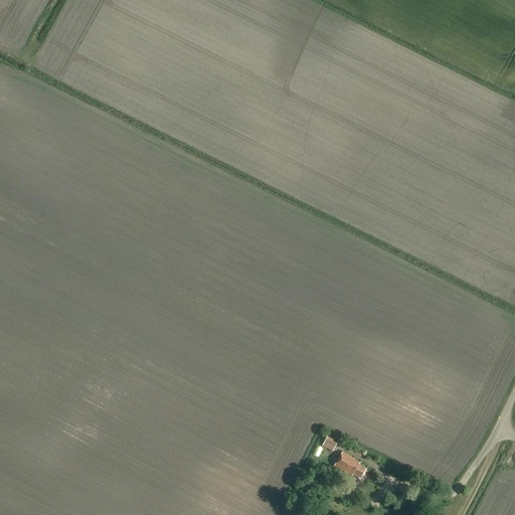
[(333,451),(338,442),(328,437),(323,446),(333,451)]
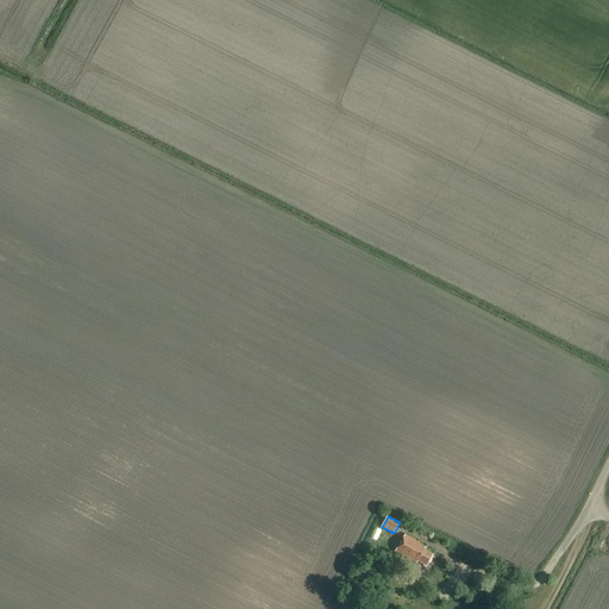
[(426,566),(433,556),(424,550),(425,548),(419,544),(419,542),(405,535),(395,552),(403,558),(405,557),(416,564),(418,562),(426,566)]
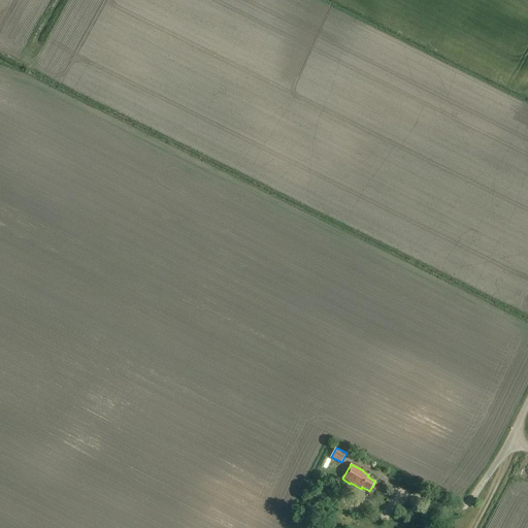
[(348,488),(345,492),(355,497),(357,493),(348,488)]
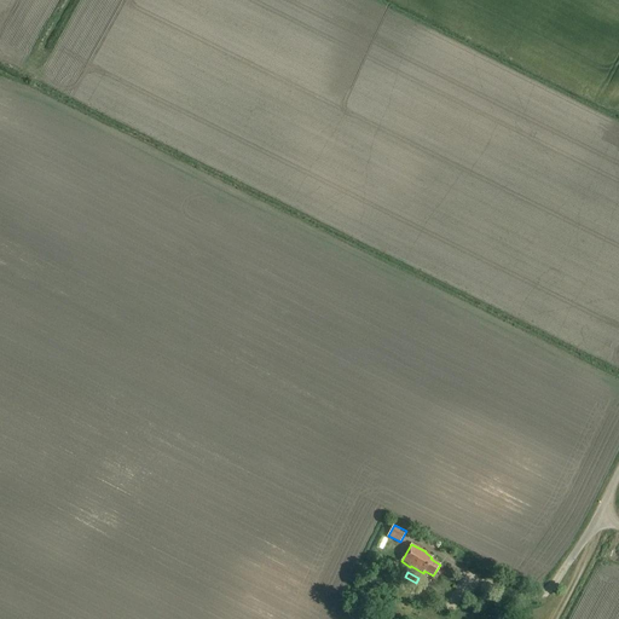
[(375,585),(376,578),(365,577),(364,584),(364,589),(370,590),(370,585),(375,585)]
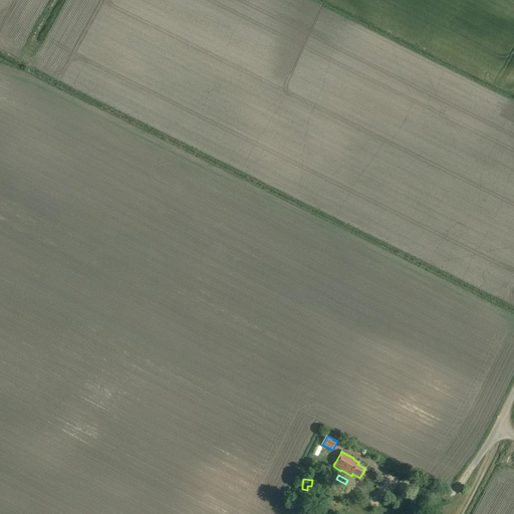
[(296,494),(293,503),(306,508),(309,500),(296,494)]
